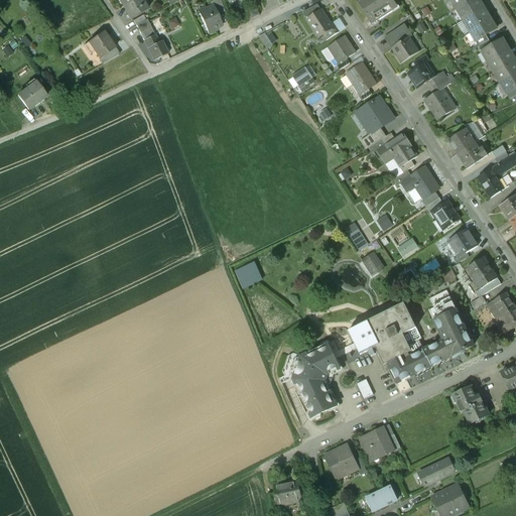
[(141,0),(134,0),(124,7),(132,19),(147,9),(141,0)]
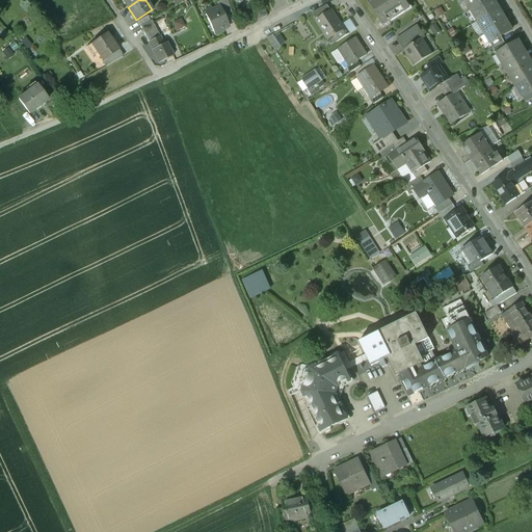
[(227,0),(222,0),(216,3),(218,7),(220,6),(224,16),(232,12),(227,0)]
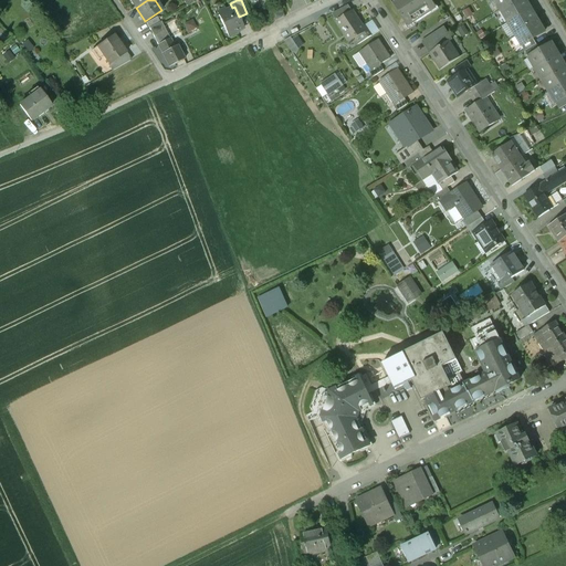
[(398,0),(392,3),(406,24),(405,25),(408,29),(413,25),(413,24),(431,12),(429,9),(435,6),(430,0),(398,0)]
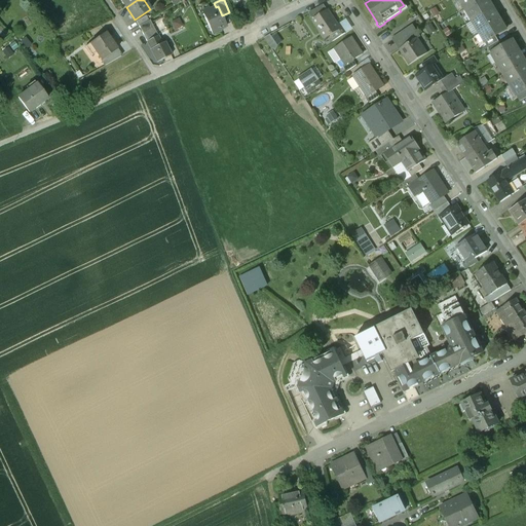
[(459,0),(465,9),(481,0),(459,0)]
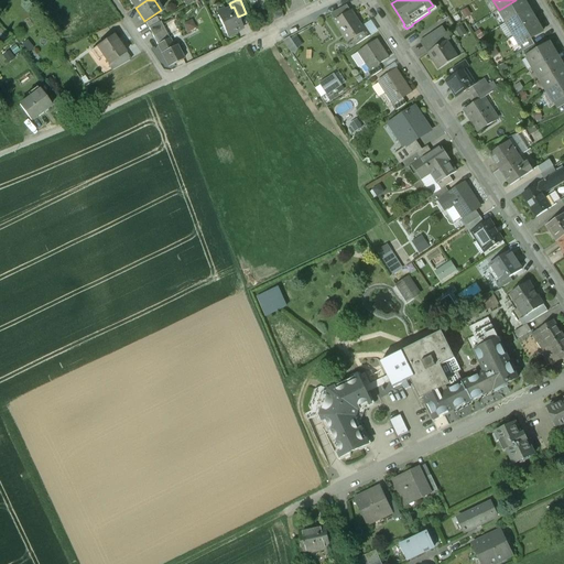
[(523,0),(516,0),(499,10),(506,22),(529,9),(523,0)]
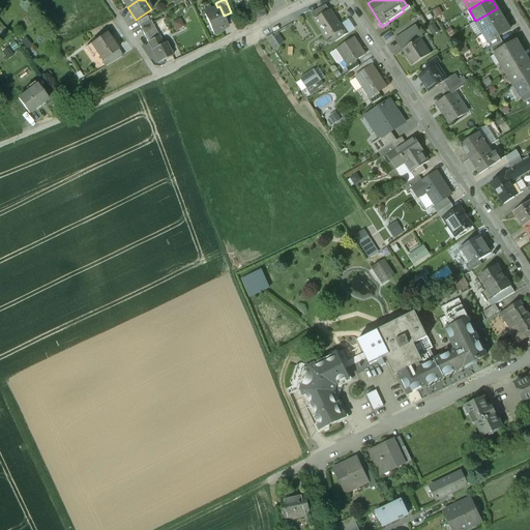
[(339,26),(329,11),(325,5),(311,13),(315,20),(315,21),(327,39),(329,38),(333,43),(346,35),(340,25),(339,26)]
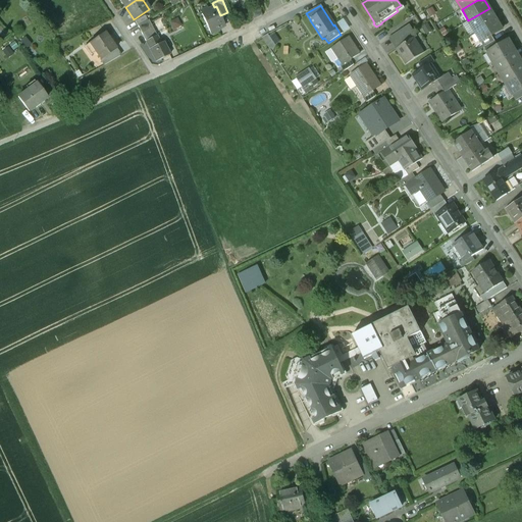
[(214,7),(208,10),(207,8),(200,11),(211,35),(219,31),(218,30),(225,27),(220,15),(216,6),(214,7)]
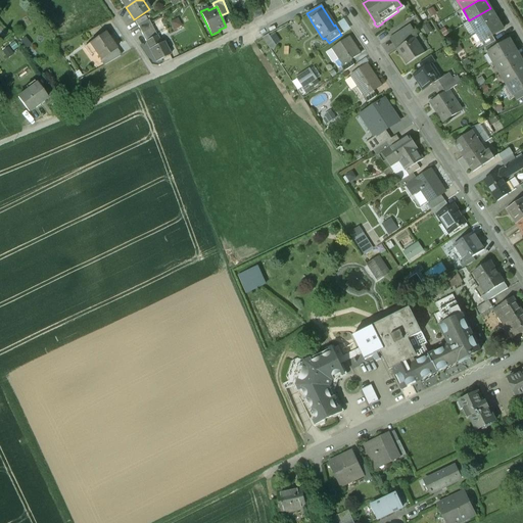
[(490,8),(469,20),(476,32),(497,19),(490,8)]
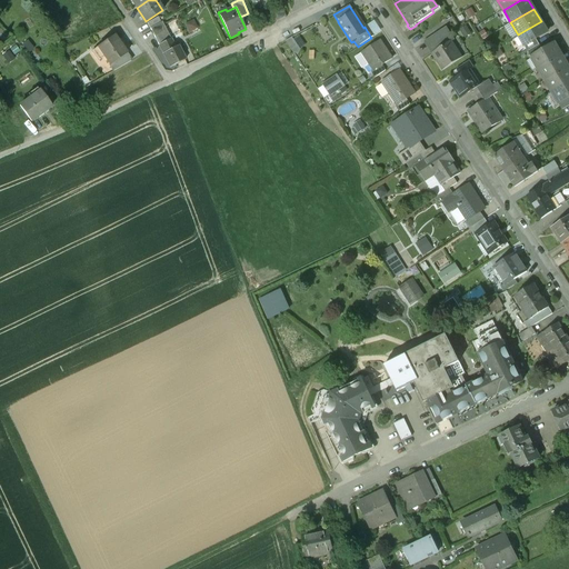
[(150,28),(160,21),(157,17),(147,23),(150,28)]
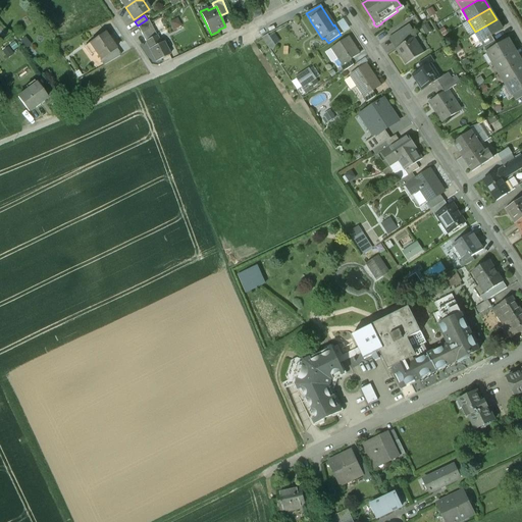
[(169,22),(173,31),(181,27),(177,18),(169,22)]
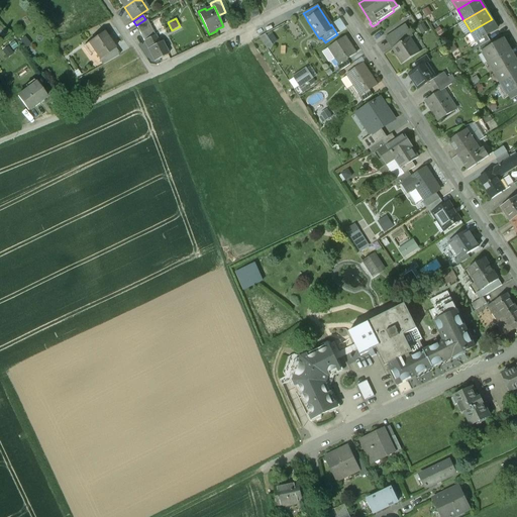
[(492,19),(471,31),(477,41),(487,35),(497,29),(492,19)]
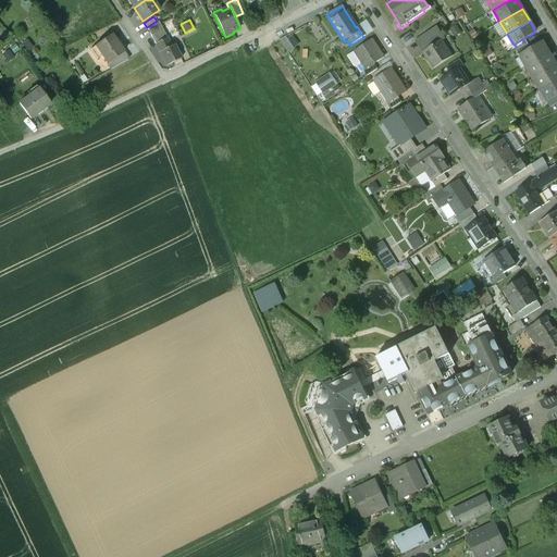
[(156,44),(166,38),(159,22),(147,28),(156,44)]
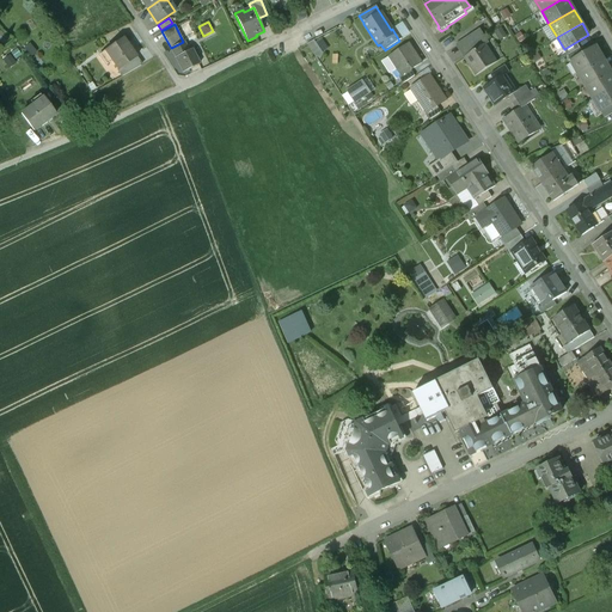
[(460,51),(484,36),(479,29),(456,46),(460,51)]
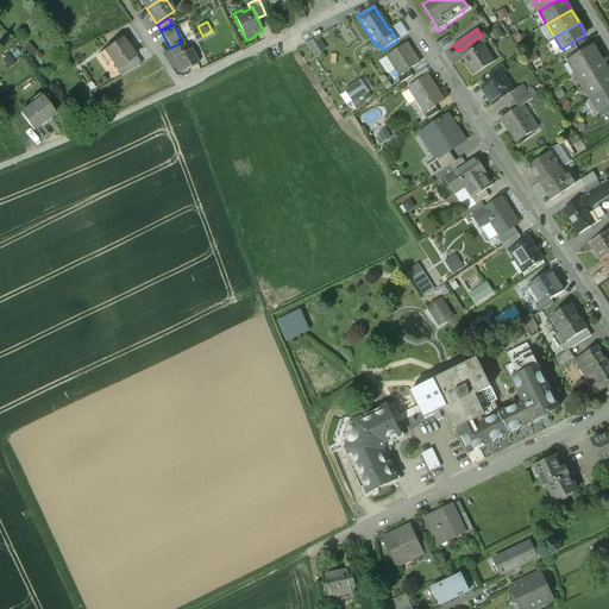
[(462,57),(482,44),(483,45),(487,43),(482,36),(458,51),(462,57)]
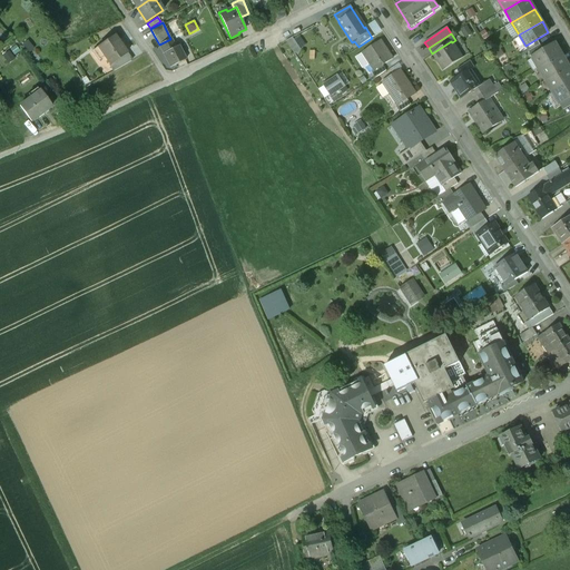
[(115,36),(92,50),(99,60),(105,56),(110,65),(127,53),(115,36)]
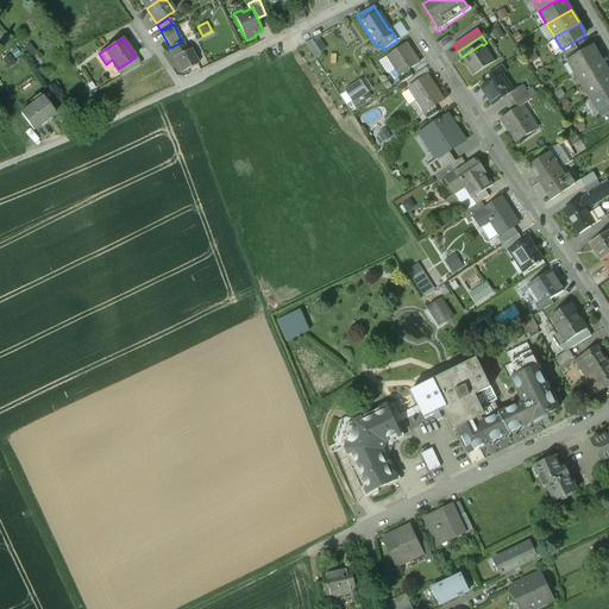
[(322,54),(313,39),(306,44),(315,58),(322,54)]
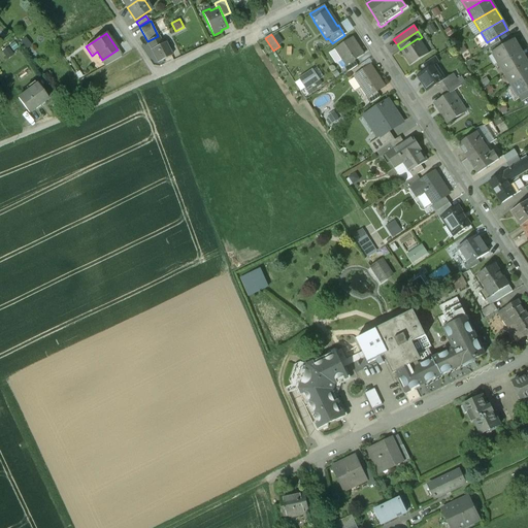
[(158,36),(147,41),(158,61),(172,55),(165,42),(163,43),(159,35),(158,36)]
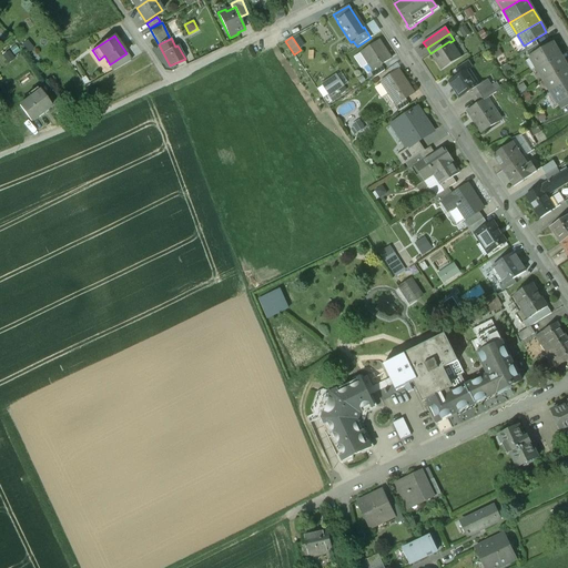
[(527,52),(538,44),(535,39),(524,46),(527,52)]
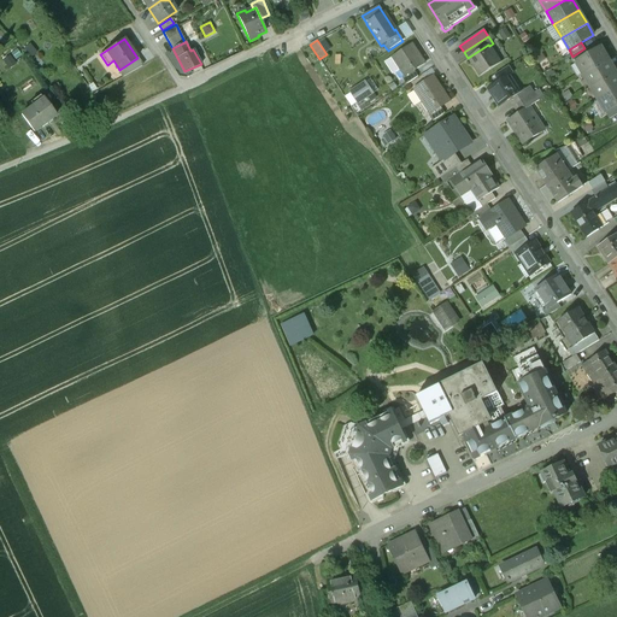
[(411,45),(393,57),(405,76),(413,71),(424,64),(411,45)]
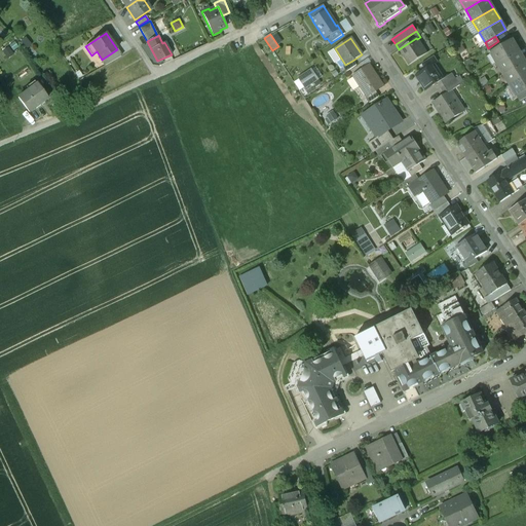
[(416,38),(399,49),(399,50),(400,50),(409,64),(408,65),(409,66),(427,53),(426,52),(426,53),(417,39),(416,38)]
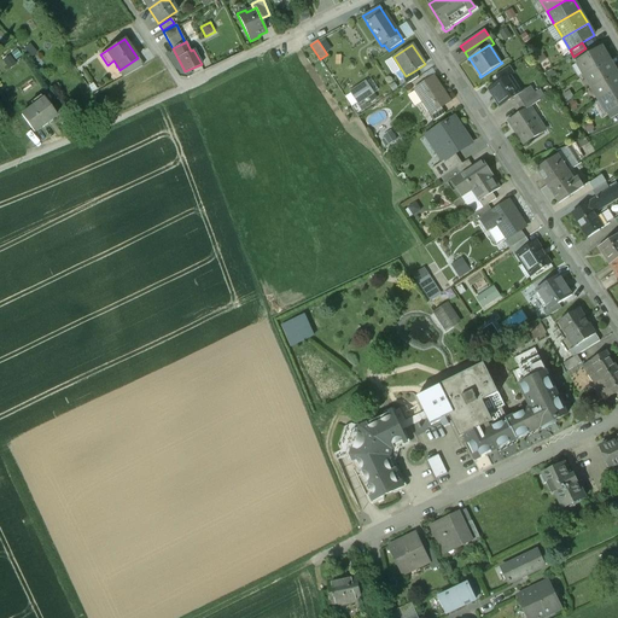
[(589,56),(577,63),(584,74),(608,59),(601,47),(589,56)]
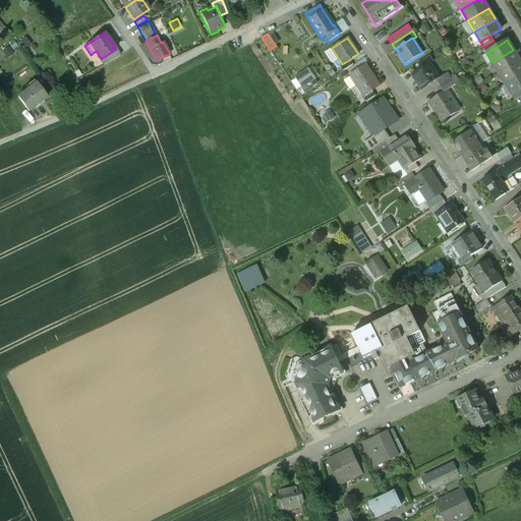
[(483,48),(486,53),(497,47),(494,41),(483,48)]
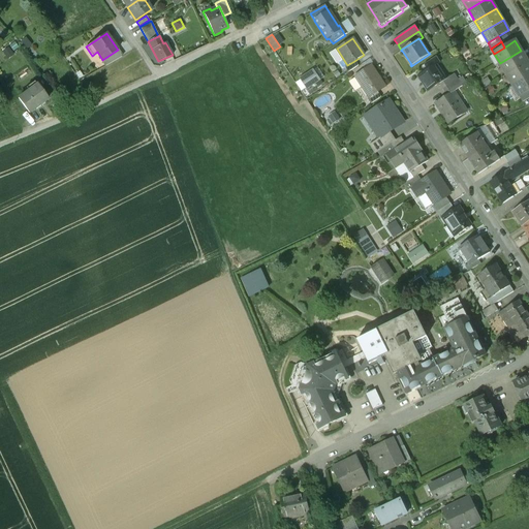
[(102,60),(106,65),(122,56),(118,50),(102,60)]
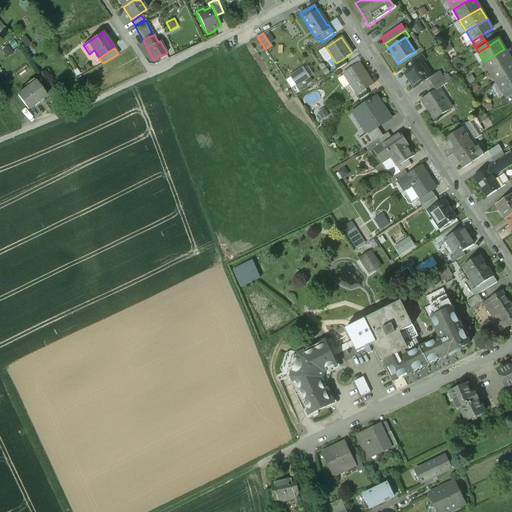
[(504,49),(484,61),(490,72),(511,60),(504,49)]
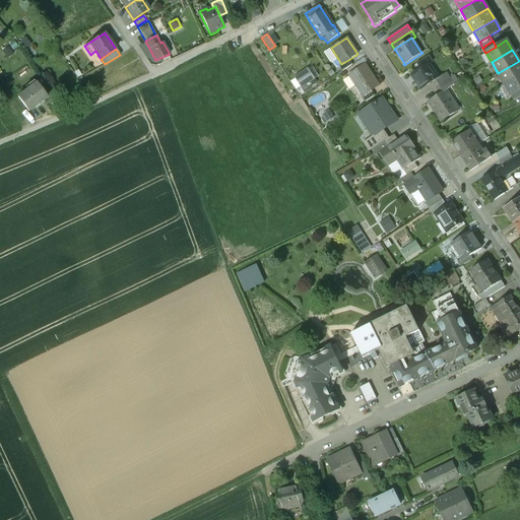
[(420,69),(432,61),(429,56),(416,64),(420,69)]
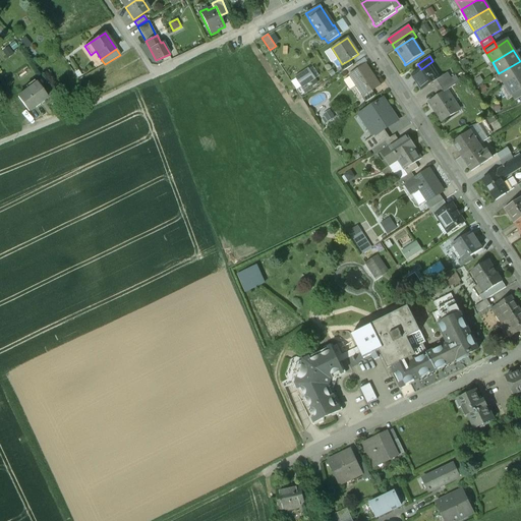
[(349,60),(342,64),(339,66),(343,72),(353,65),(349,60)]
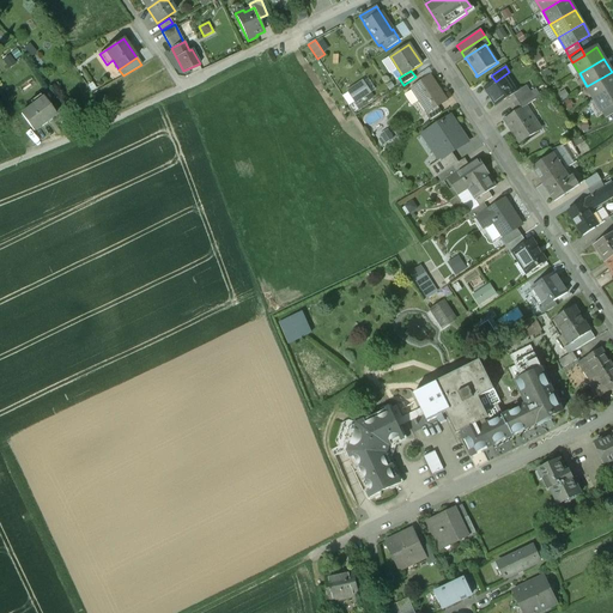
[(496,82),(484,89),(496,107),(511,97),(522,90),(521,89),(515,92),(504,77),(510,73),(509,72),(496,82)]
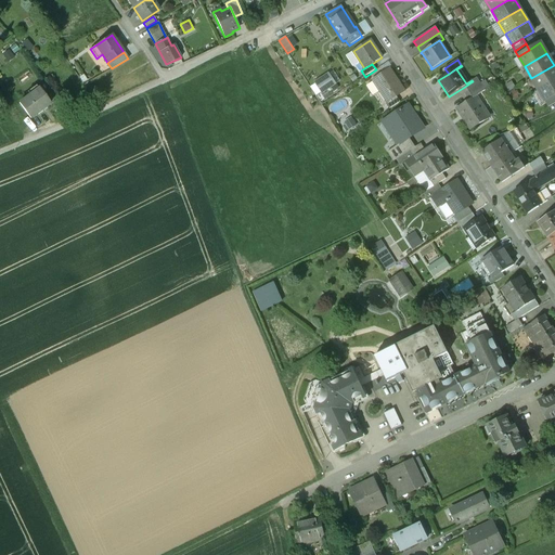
[(554,67),(554,65),(531,78),(539,91),(554,80),(554,67)]
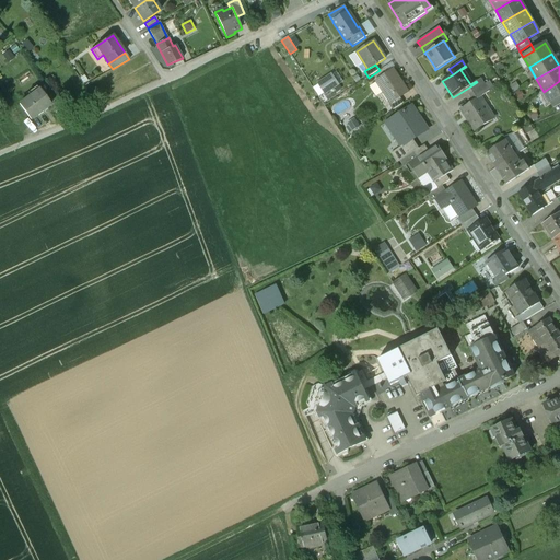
[(408,92),(393,69),(376,80),(391,103),(400,97),(408,92)]
